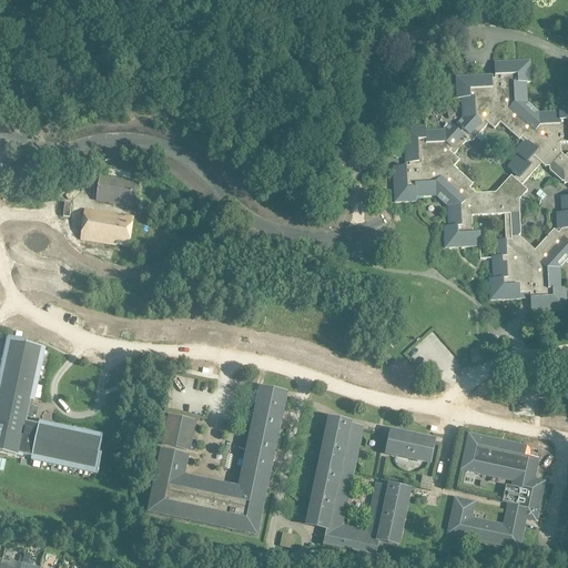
[(450,159),(487,125),(513,127),(567,189),(567,151),(560,151),(560,140),(567,140),(567,115),(527,114),(529,72),(463,69),(460,115),(473,117),(458,129),(405,127),(404,161),(416,162),(417,133),(437,155),(436,184),(405,183),(406,165),(397,165),(395,194),(447,198),(445,223),(447,223),(482,193),(450,159)]
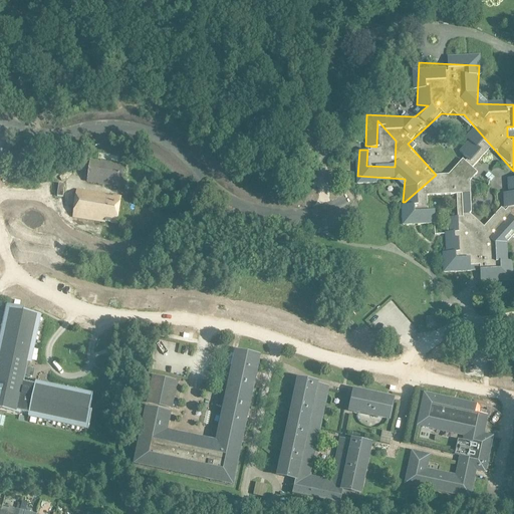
[(112,197),(113,197),(116,188),(122,188),(123,181),(126,165),(115,164),(90,160),(89,165),(88,170),(86,183),(102,185),(105,186),(112,187),(113,187),(109,196),(108,196),(110,197),(111,197),(112,197)]
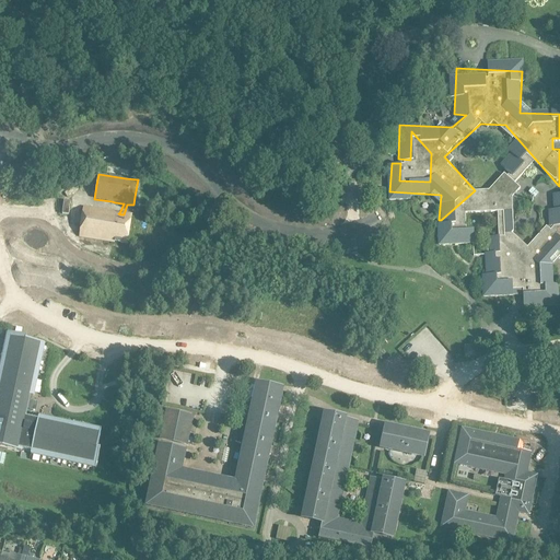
[(544,225),(525,245),(511,232),(505,232),(500,237),(505,243),(511,243),(518,249),(524,251),(527,254),(534,254),(550,236),(551,224),(559,224),(559,191),(555,191),(553,207),(549,207),(548,225),(544,225)]
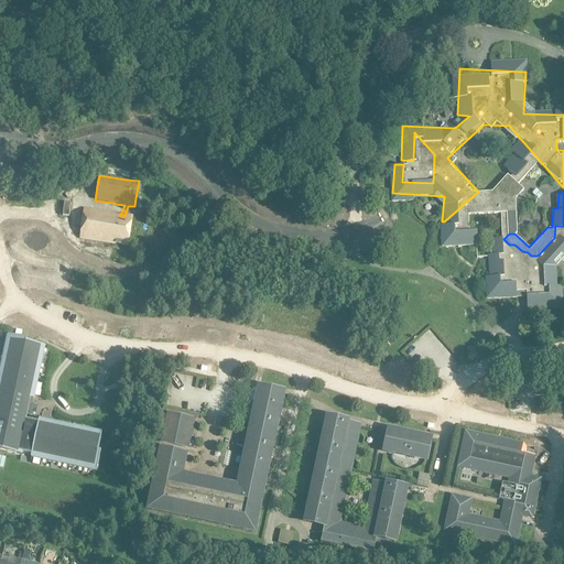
[(132,217),(125,216),(123,216),(122,216),(121,216),(119,215),(120,215),(89,209),(84,209),(82,228),(79,239),(115,245),(116,243),(121,245),(121,246),(128,247),(132,217)]
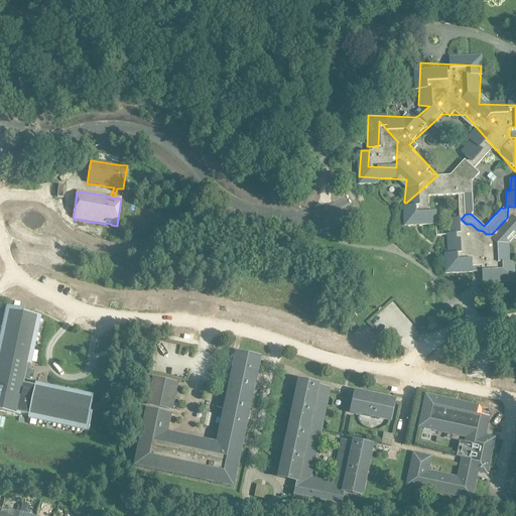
[(436,222),(436,211),(412,212),(412,205),(403,205),(404,223),(436,222)]
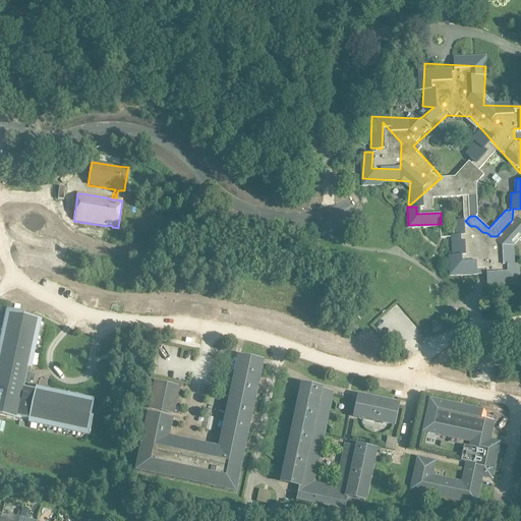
[(455,234),(464,234),(463,219),(455,220),(455,234)]
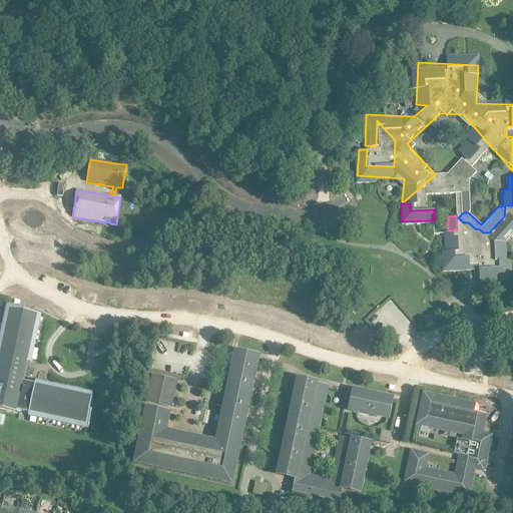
[(512,233),(512,218),(504,218),(483,240),(483,242),(491,250),(491,258),(507,258),(506,247),(498,247),(504,241),(506,241),(512,233)]
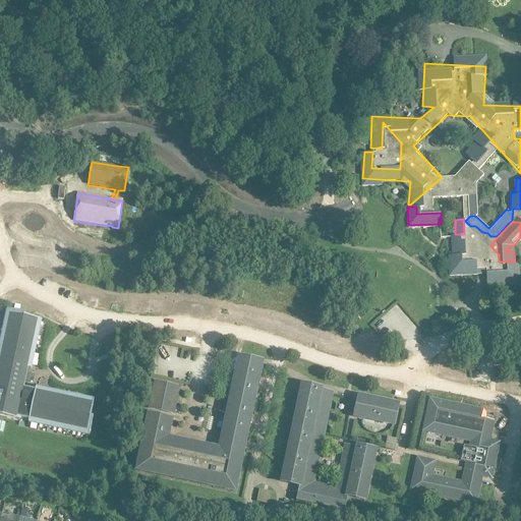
[(458,261),(458,254),(448,254),(449,274),(475,273),(474,261),(458,261)]
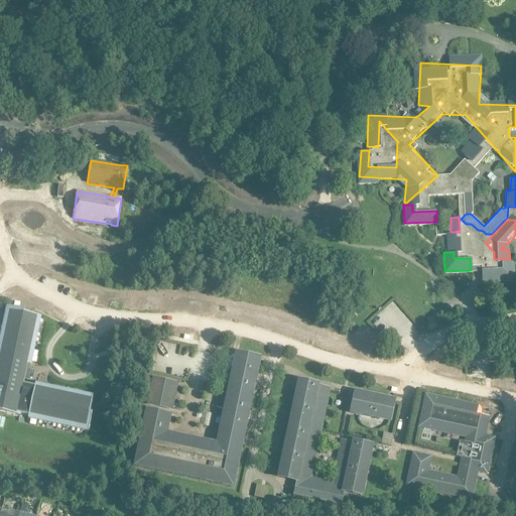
[(498,261),(498,269),(480,269),(480,287),(490,286),(490,280),(514,280),(514,261),(498,261)]
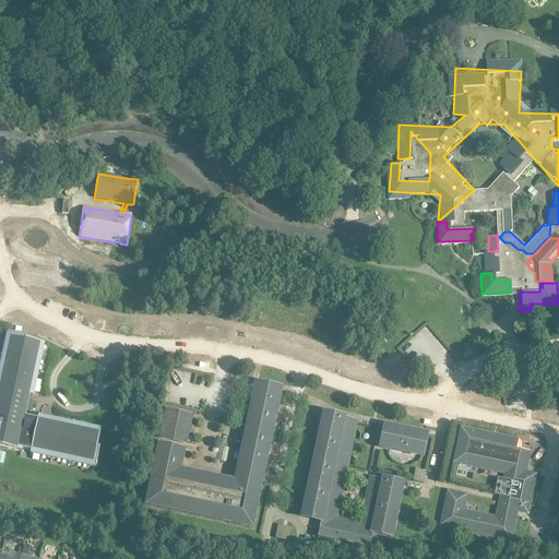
[(44,345),(31,342),(26,341),(26,340),(26,337),(8,334),(0,368),(0,448),(21,452),(22,450),(31,452),(30,454),(96,468),(98,458),(99,450),(98,449),(97,449),(100,430),(51,420),(38,417),(37,419),(26,417),(27,409),(32,409),(34,402),(30,401),(31,396),(33,397),(34,393),(44,345)]
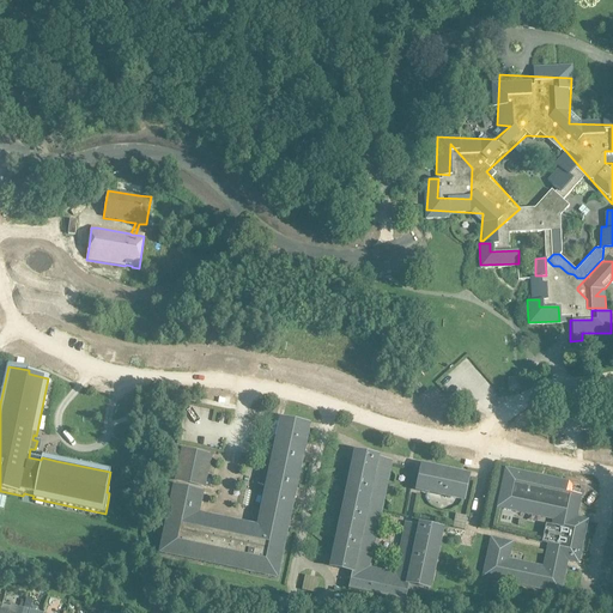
[(521,378),(508,378),(509,390),(522,389),(521,378)]
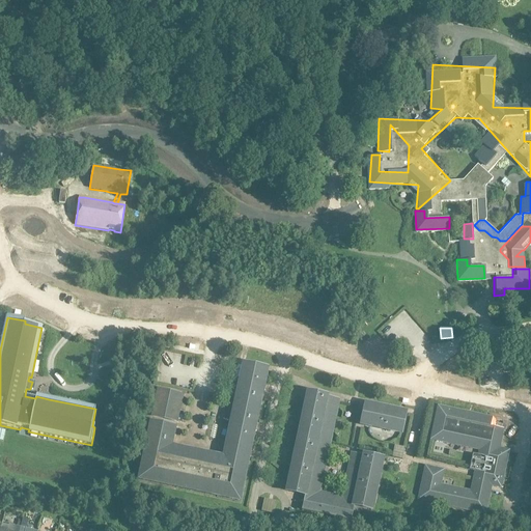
[(244,366),(227,444),(250,449),(250,448),(253,436),(256,422),(261,398),(263,384),(267,371),(244,366)]
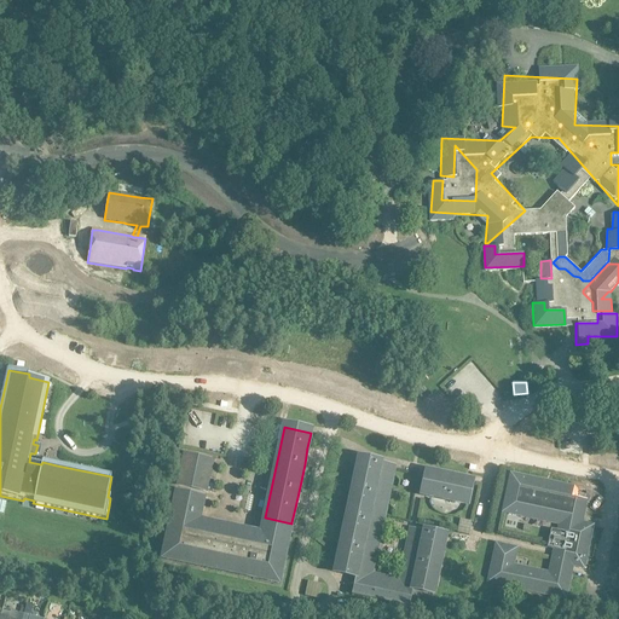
[(599,440),(588,441),(589,453),(601,452),(599,440)]
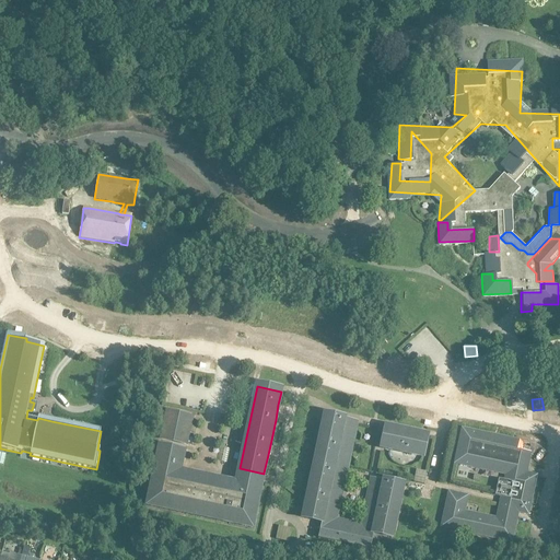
[(167,412),(162,439),(186,443),(191,418),(167,412)]
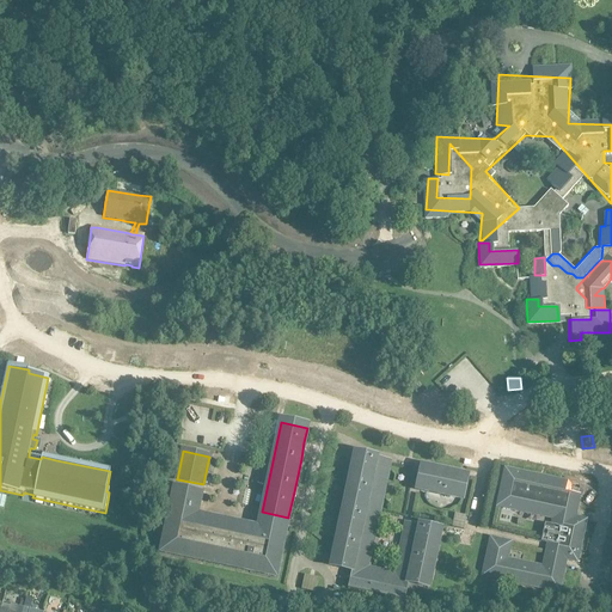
[(332,561),(332,564),(335,564),(334,567),(352,570),(349,580),(348,589),(404,601),(409,583),(426,587),(427,585),(429,585),(429,582),(439,536),(440,532),(438,532),(438,530),(422,526),(410,524),(398,580),(361,571),(386,460),(374,458),(357,454),(357,457),(355,456),(355,459),(332,561)]
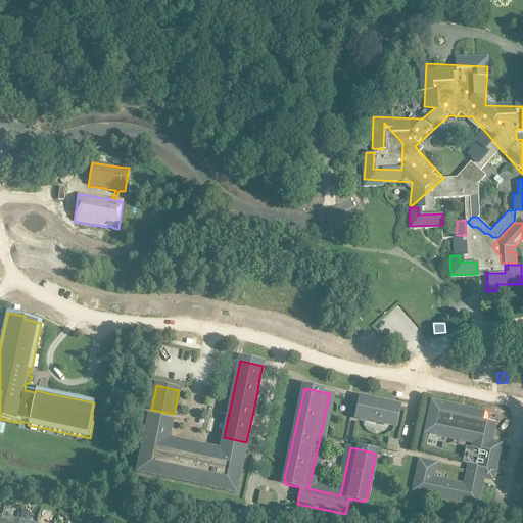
[(394,427),(398,408),(366,400),(362,420),(394,427)]
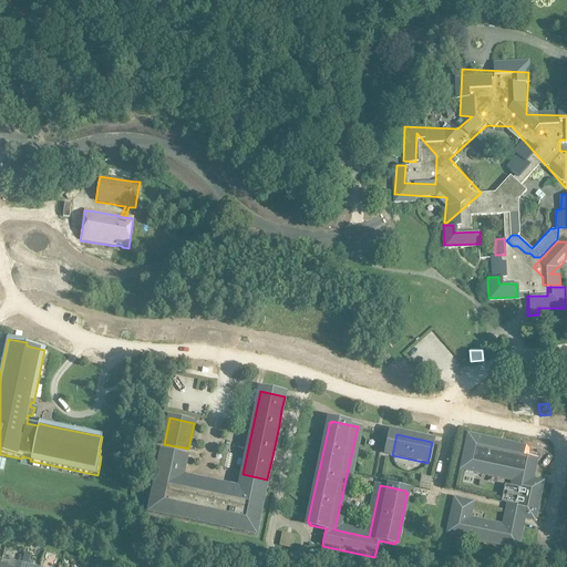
[(455,500),(449,533),(517,548),(522,524),(524,515),(526,516),(526,518),(534,519),(542,483),(535,482),(535,484),(531,483),(538,451),(537,451),(468,436),(462,468),(477,472),(478,466),(481,467),(481,472),(512,478),(511,487),(505,486),(503,496),(502,502),(507,504),(506,507),(505,512),(503,525),(471,518),(472,513),(468,512),(471,504),(471,503),(455,500)]
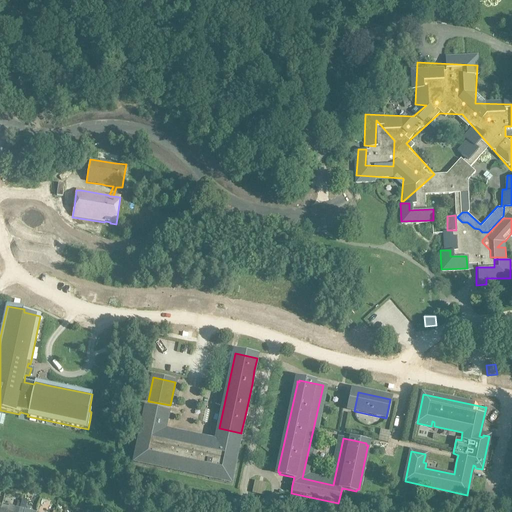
[(230,483),(239,442),(222,438),(221,444),(212,442),(212,441),(168,432),(164,431),(168,415),(146,410),(135,462),(230,483)]
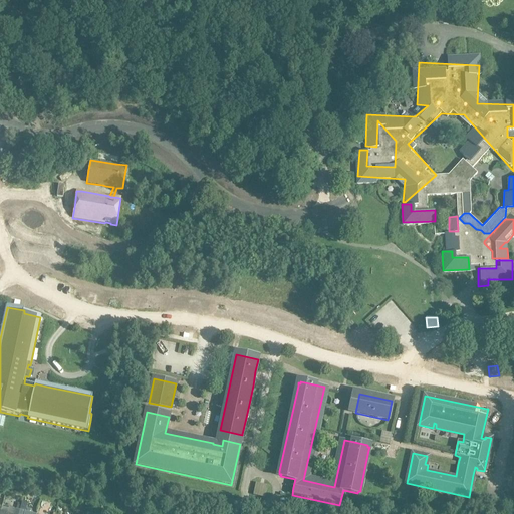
[(381,432),(379,443),(390,445),(392,434),(381,432)]
